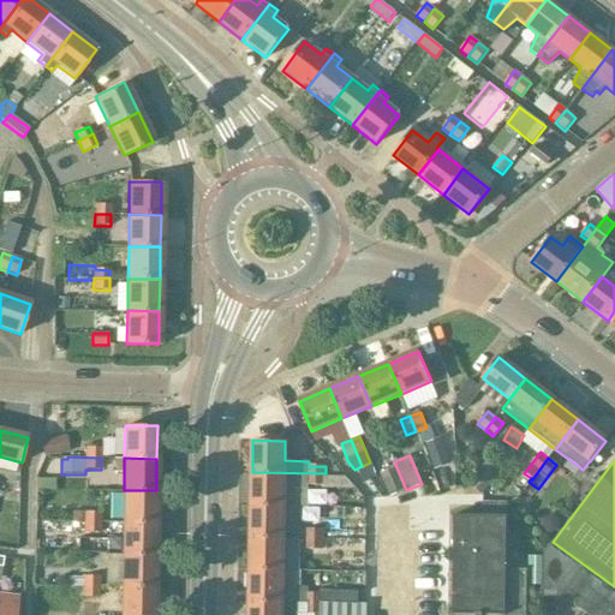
[(485,461),(473,479),(487,489),(500,471),(485,461)]
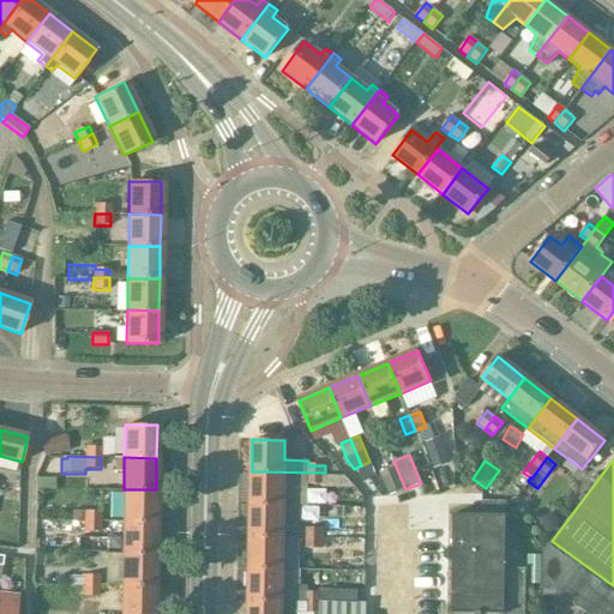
[(380,474),(390,497),(405,491),(395,467),(380,474)]
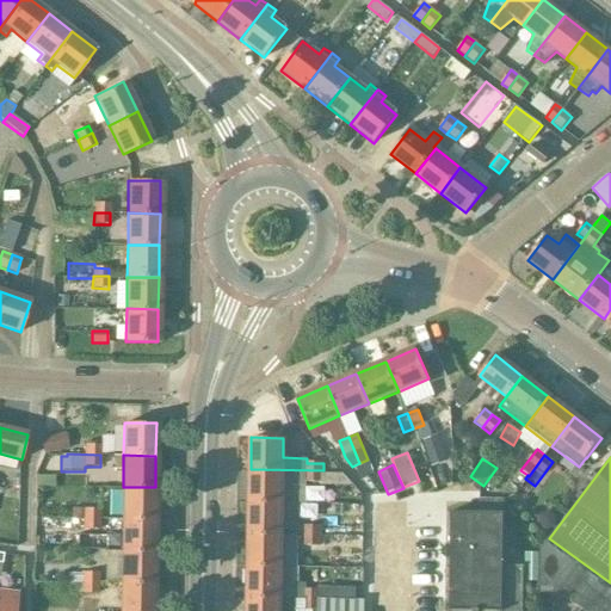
[(251,469),(250,501),(282,501),(283,486),(297,487),(297,473),(306,474),(306,483),(322,483),(323,470),(251,469)]
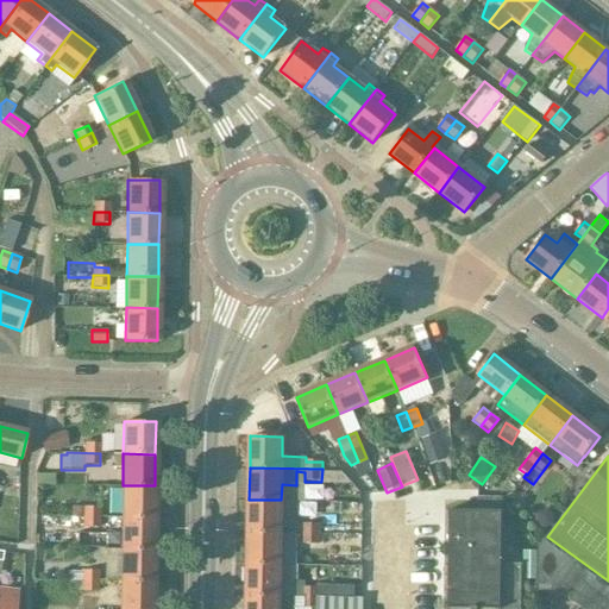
[(121,518),(154,518),(155,485),(123,485),(121,518)]
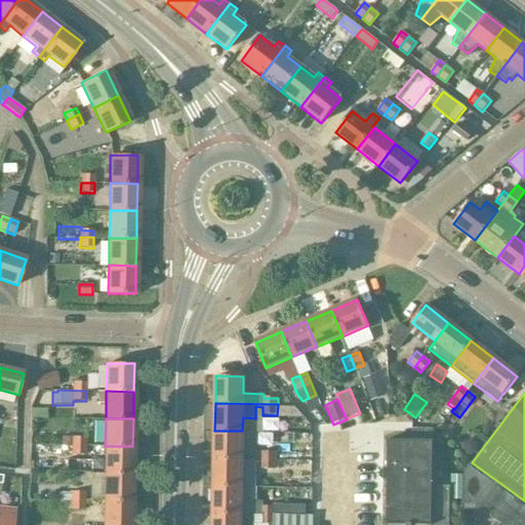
[(432,431),(411,430),(411,441),(389,441),(388,524),(449,524),(450,486),(449,479),(441,479),(441,463),(433,462),(433,441),(432,441),(432,431)]
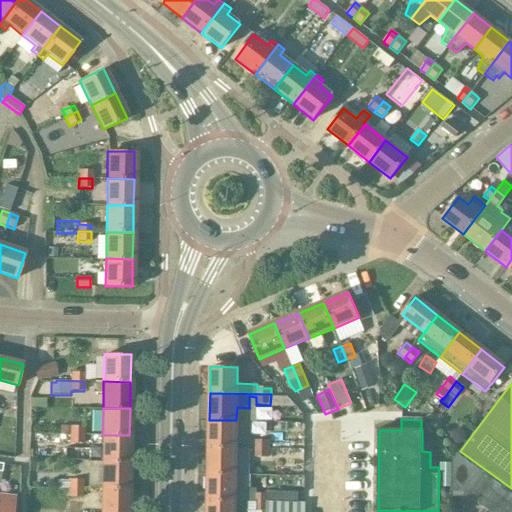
[(209,425),(209,447),(236,447),(236,420),(209,420),(209,425)]
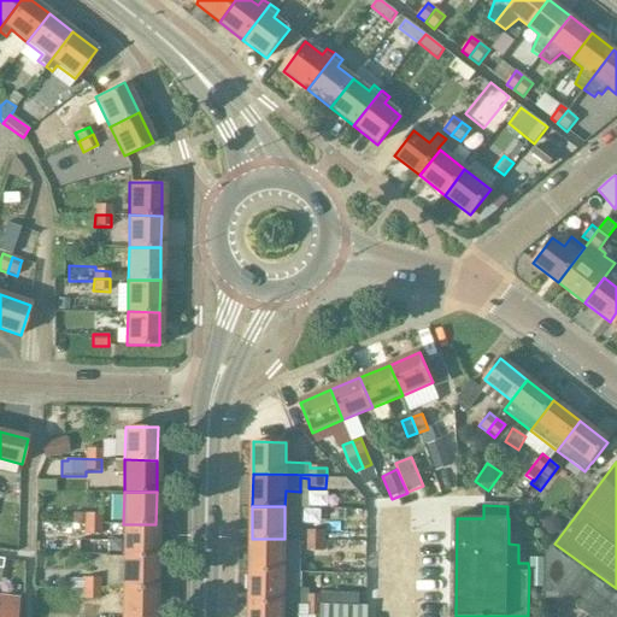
[(84,523),(84,515),(72,513),(72,526),(84,526),(84,523)]
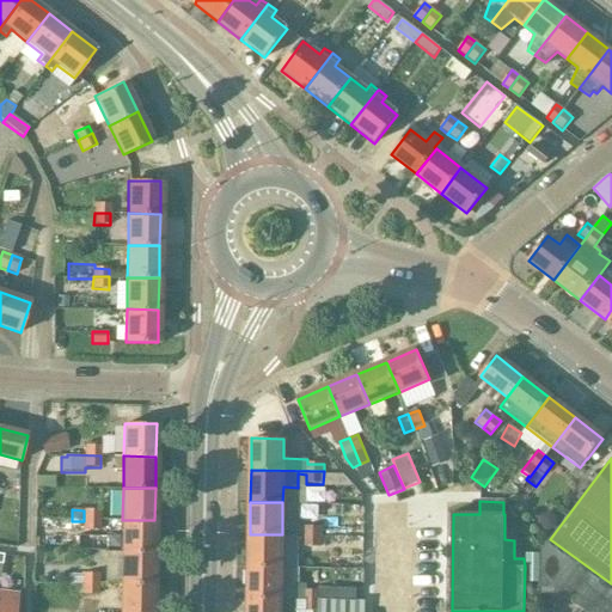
[(84,510),(84,519),(84,521),(99,521),(99,519),(99,510),(84,510)]
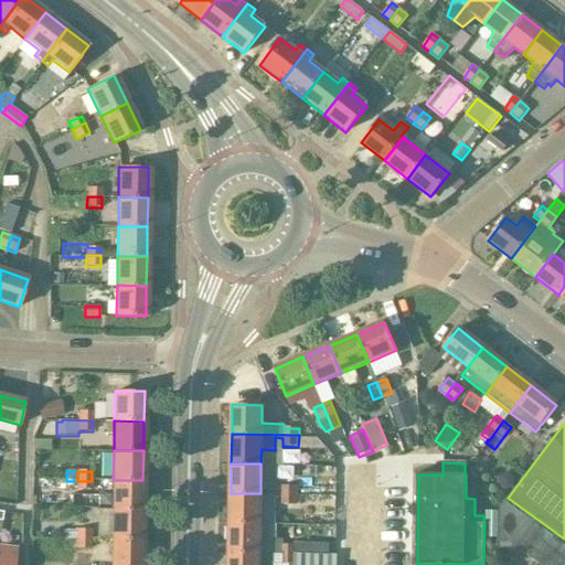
[(113,509),(142,510),(142,480),(113,480),(113,509)]
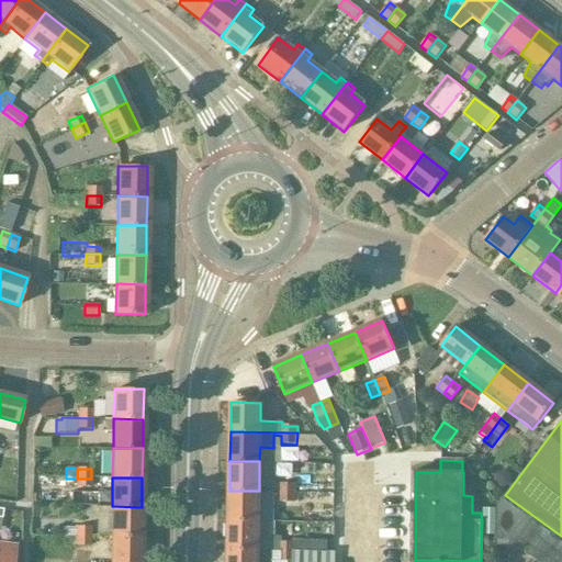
[(91,487),(91,479),(77,479),(76,487),(91,487)]
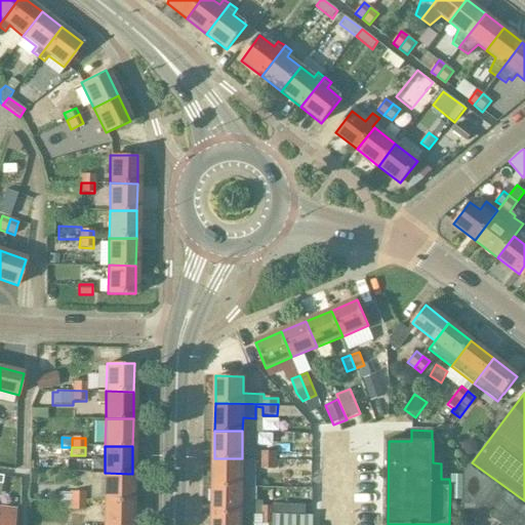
[(261,459),(261,460),(276,460),(276,459),(276,452),(261,452),(261,459)]
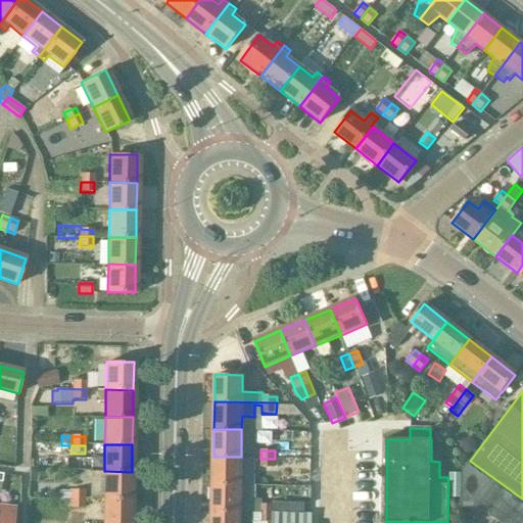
[(214,457),(212,484),(240,484),(241,459),(241,457),(214,457)]
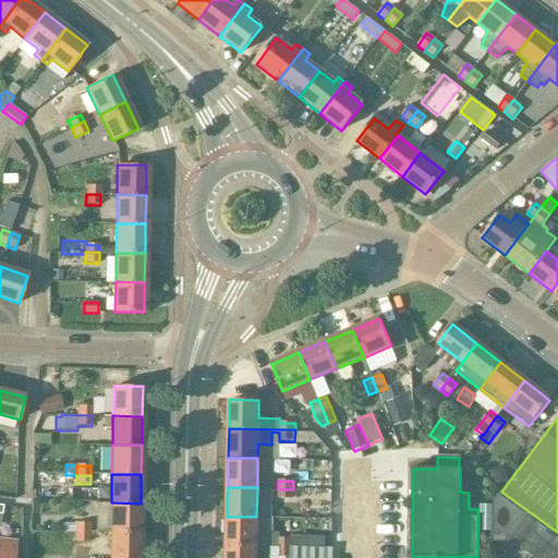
[(278,489),(278,499),(293,499),(293,490),(293,489),(278,489)]
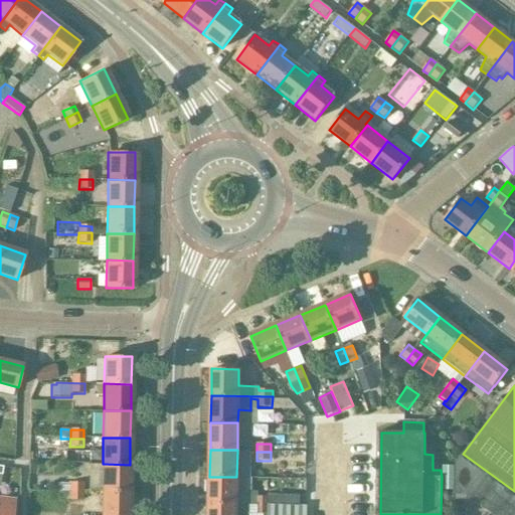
[(456,463),(455,500),(472,500),(481,472),(460,457),(456,463)]
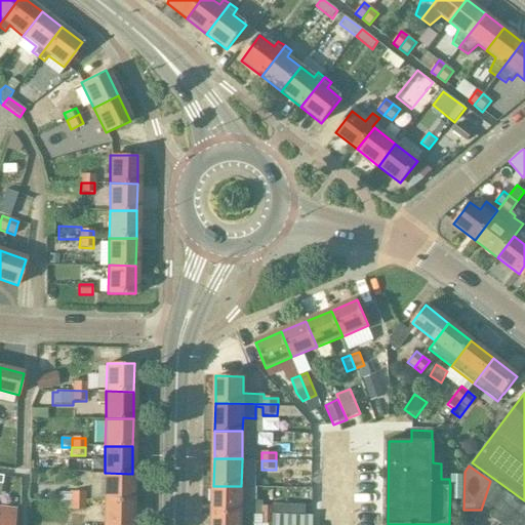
[(105,473),(104,500),(131,500),(132,474),(105,473)]
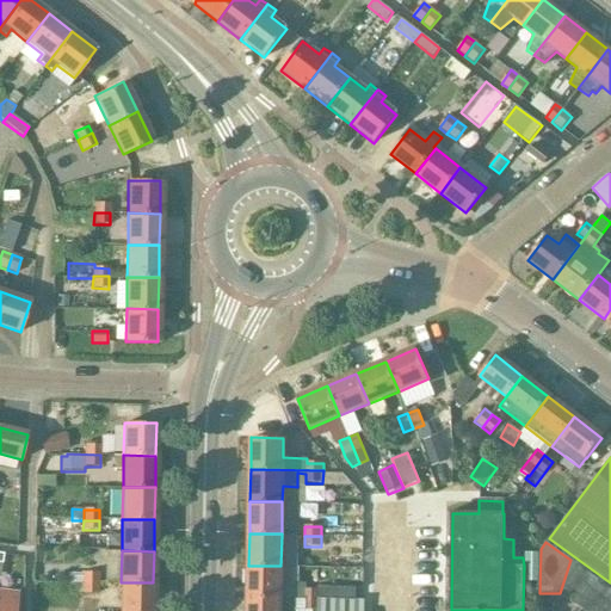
[(591,574),(571,560),(560,593),(572,602),(591,574)]
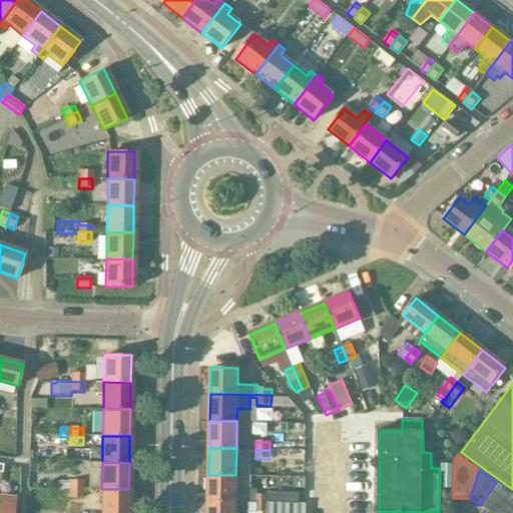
[(208,484),(208,502),(246,502),(246,477),(248,477),(248,475),(235,475),(208,475),(208,484)]
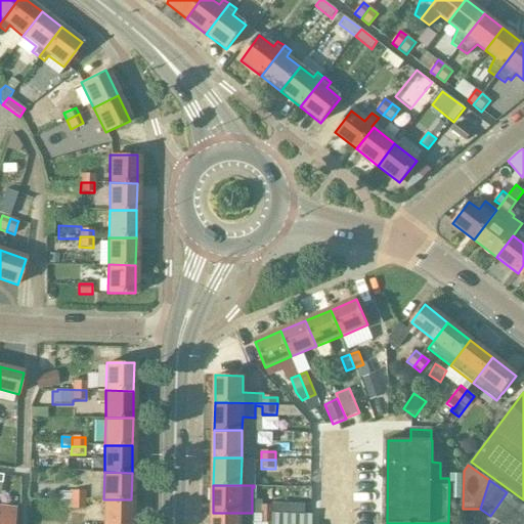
[(308,499),(308,487),(276,487),(275,498),(308,499)]
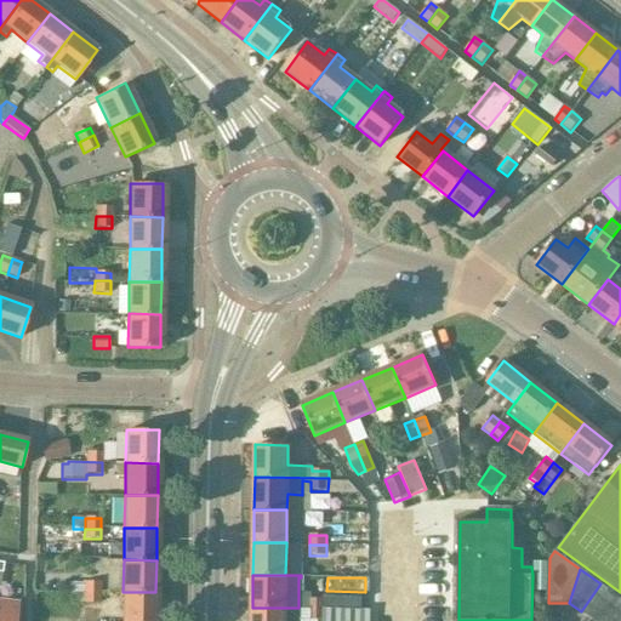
[(613,592),(600,584),(581,611),(592,620),(613,592)]
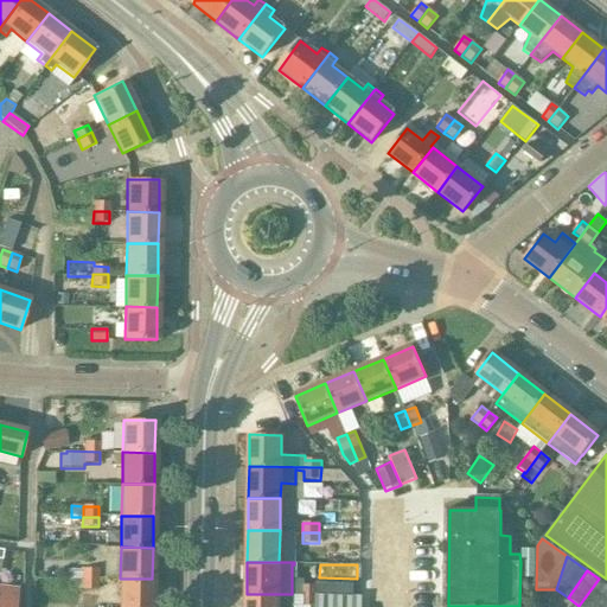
[(69,589),(97,590),(97,577),(82,577),(82,580),(69,580),(69,589)]
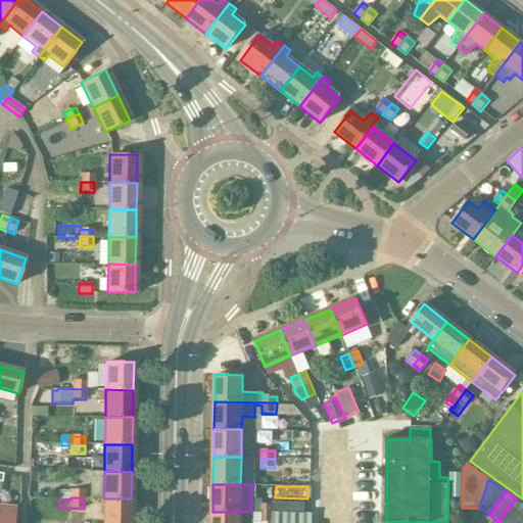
[(103,498),(102,522),(130,522),(131,498),(103,498)]
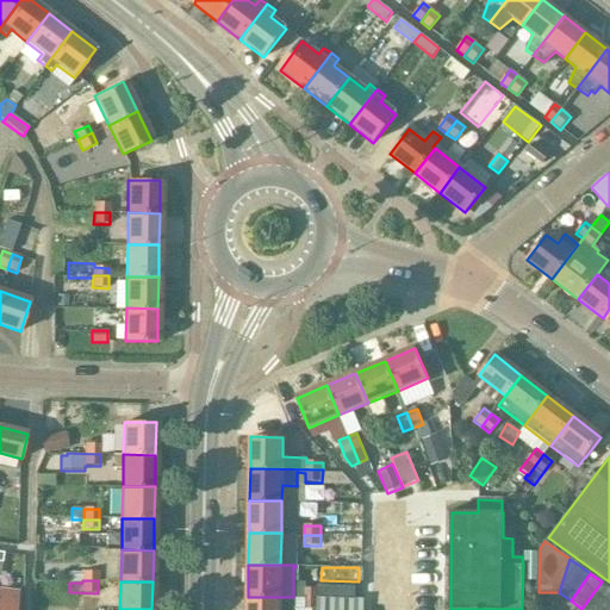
[(584,609),(598,609),(609,595),(609,587),(602,582),(582,609),(584,609)]
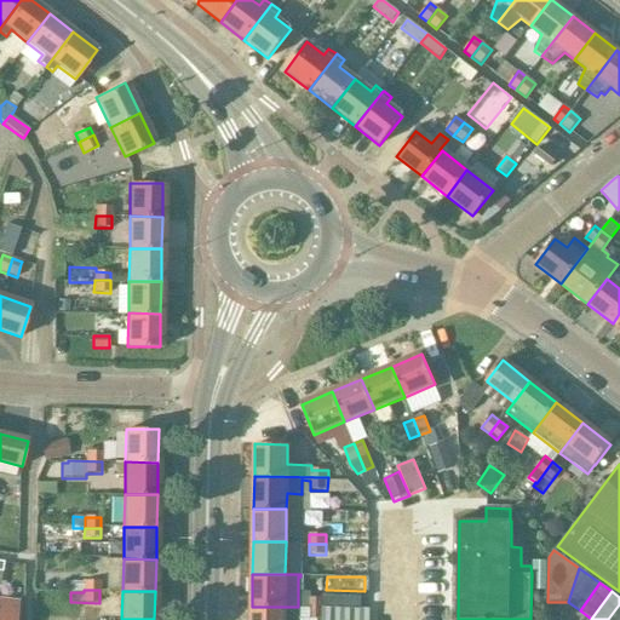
[(308,608),(325,608),(325,609),(361,610),(361,597),(323,596),(323,600),(308,598),(308,608)]
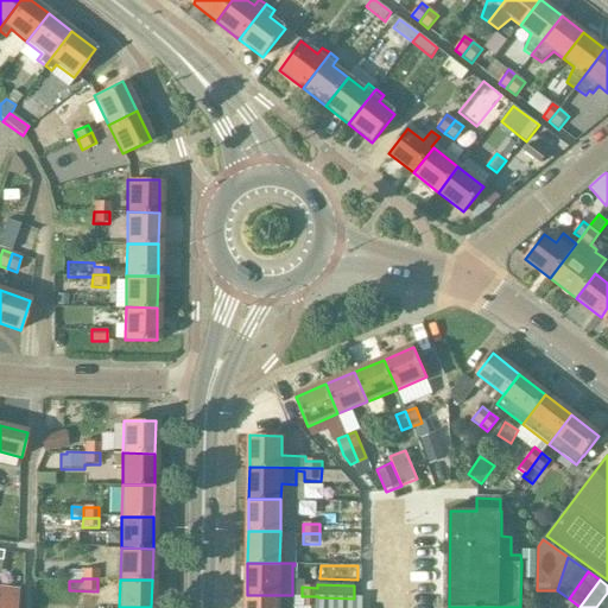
[(0,589),(0,607),(14,607),(17,591),(0,589)]
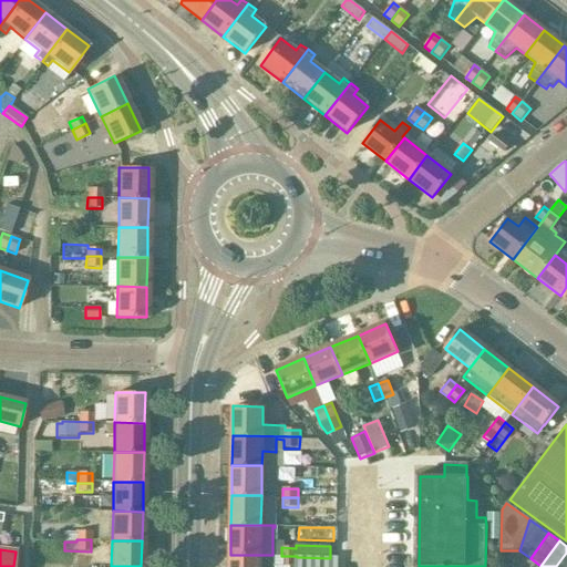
[(566,566),(566,553),(556,566),(566,566)]
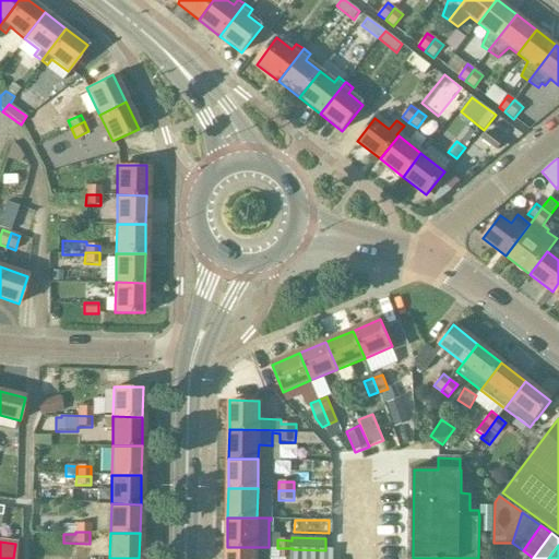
[(227,547),(226,558),(270,558),(270,548),(269,548),(269,547),(227,547)]
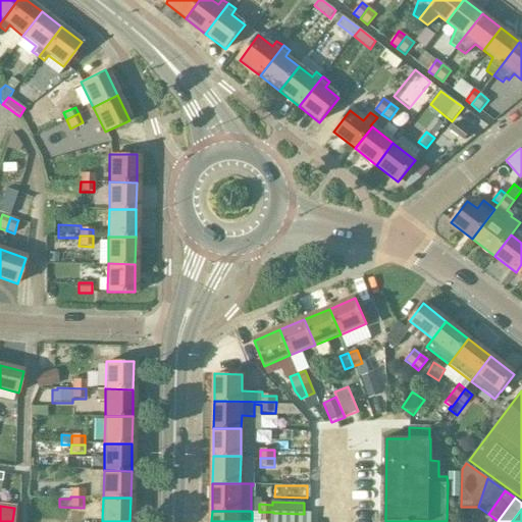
[(259,521),(272,521),(273,513),(273,512),(259,512),(259,521)]
